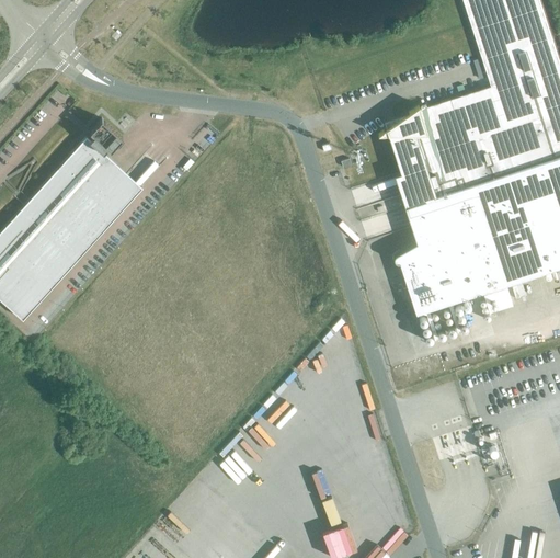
[(458,0),(488,90),(385,124),(401,175),(395,178),(416,246),(403,253),(397,257),(396,257),(396,258),(395,258),(395,259),(395,260),(395,261),(395,262),(395,263),(395,264),(396,264),(396,265),(397,265),(398,265),(399,265),(400,265),(414,310),(416,317),(425,314),(435,343),(440,342),(430,312),(448,306),(458,336),(461,336),(452,305),(559,269),(559,60),(540,0),(458,0)]
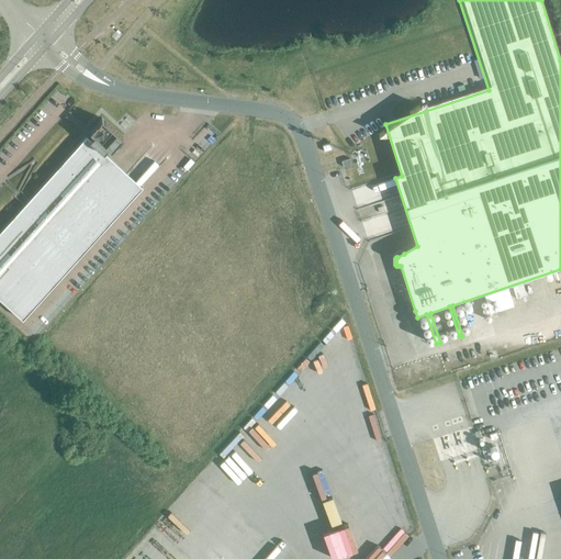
[(144,190),(104,155),(109,151),(112,154),(123,141),(102,122),(91,135),(96,138),(91,143),(87,138),(0,234),(0,301),(23,323),(144,190)]
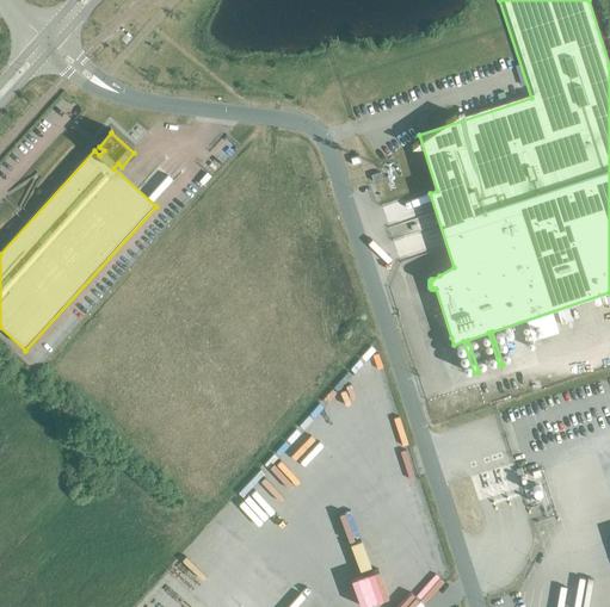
[(381,175),(373,179),(374,186),(383,183),(381,175)]
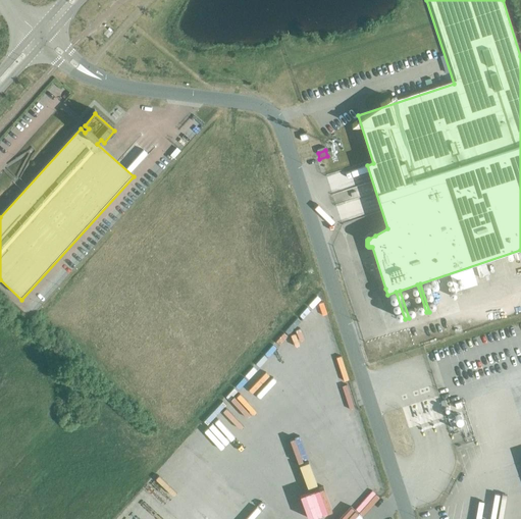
[(456,293),(477,286),(472,269),(451,276),(456,293)]
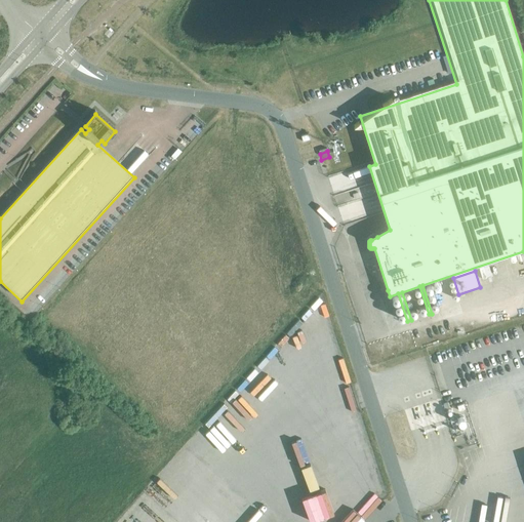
[(202,466),(196,474),(214,490),(220,483),(202,466)]
